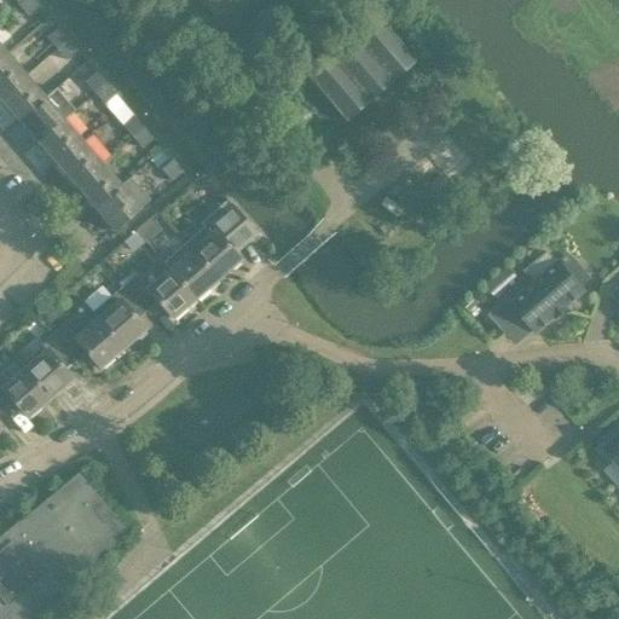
[(39,6),(33,0),(24,0),(18,5),(28,17),(39,6)]
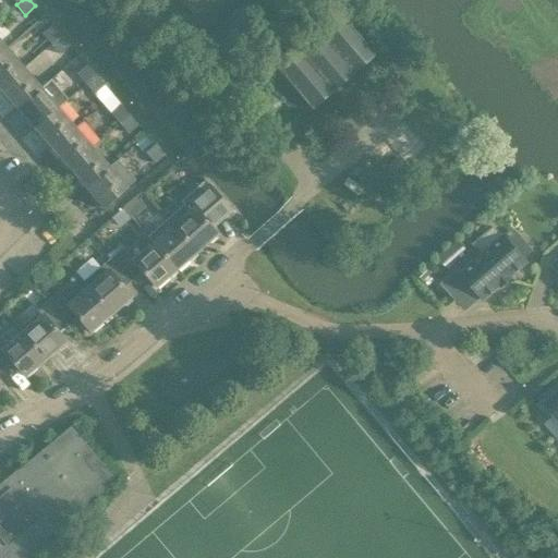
[(180,0),(192,14),(206,2),(203,0),(180,0)]
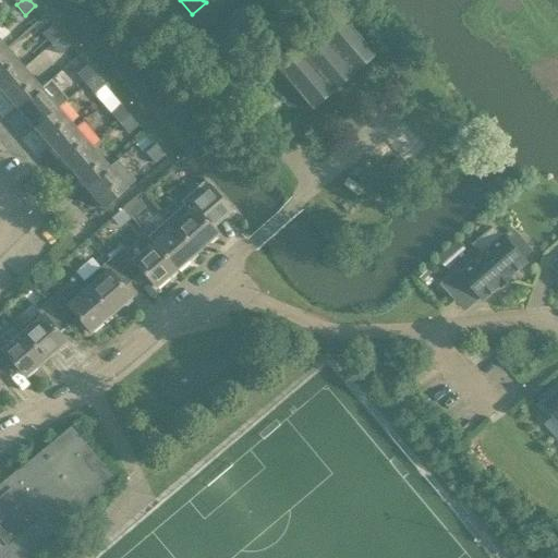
[(335,11),(273,63),(311,109),(374,56),(335,11)]
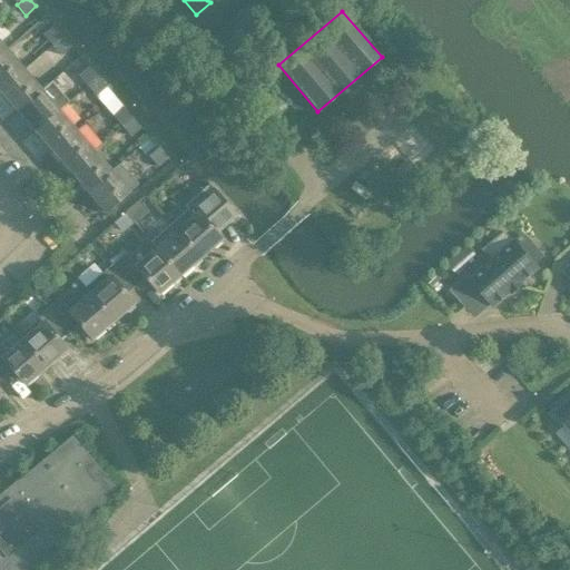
[(42,36),(51,46),(61,37),(52,27),(42,36)]
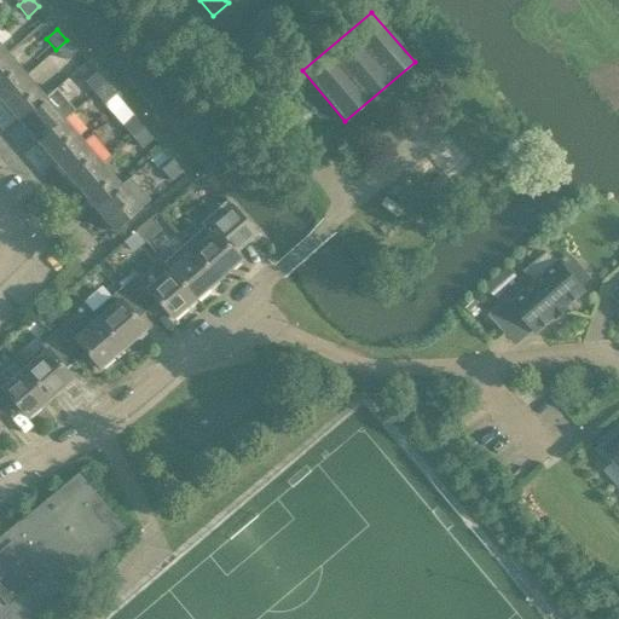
[(77,51),(67,40),(56,50),(65,61),(77,51)]
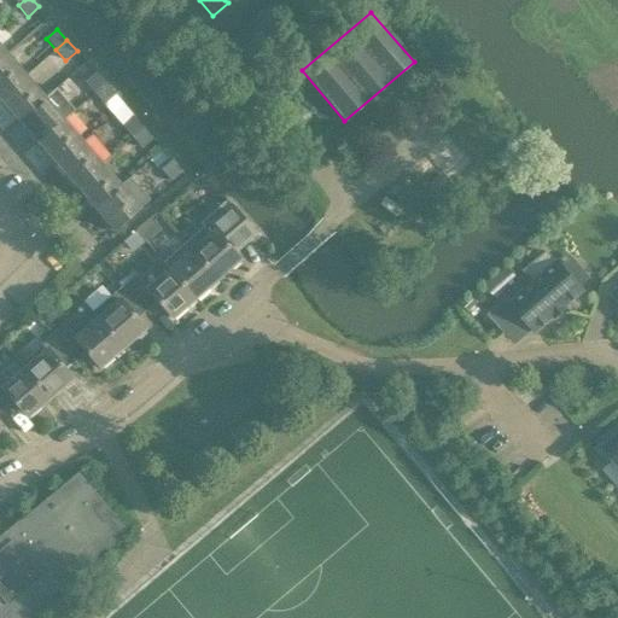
[(0,57),(0,94),(25,75),(6,52),(0,57)]
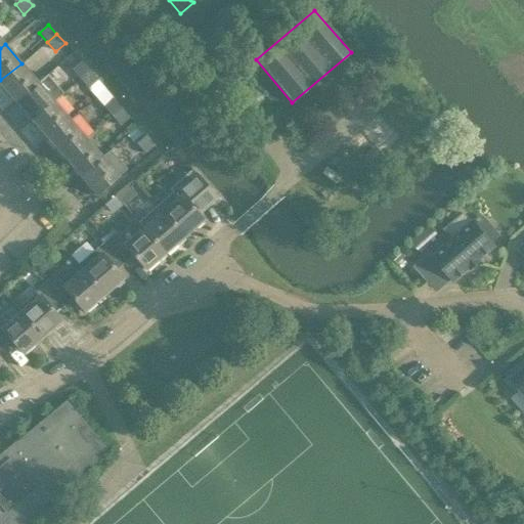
[(72,70),(80,79),(89,71),(81,61),(72,70)]
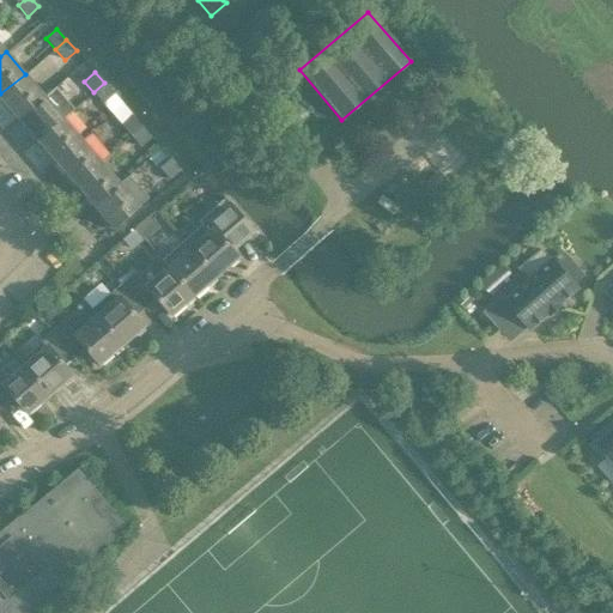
[(0,93),(0,98),(17,119),(44,96),(25,74),(0,93)]
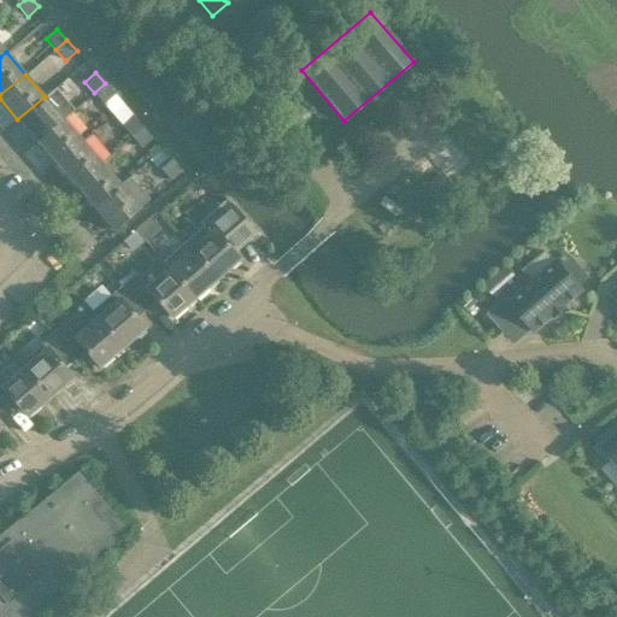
[(115,94),(105,83),(94,93),(104,104),(115,94)]
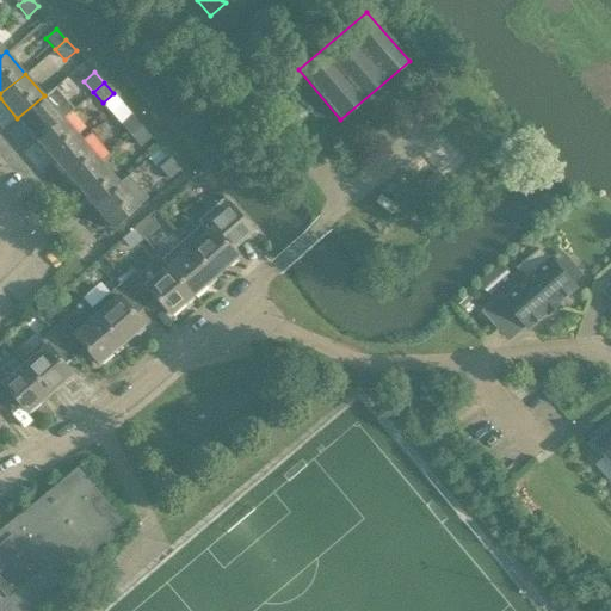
[(44,96),(17,118),(36,140),(63,118),(74,109),(54,87),(44,96)]
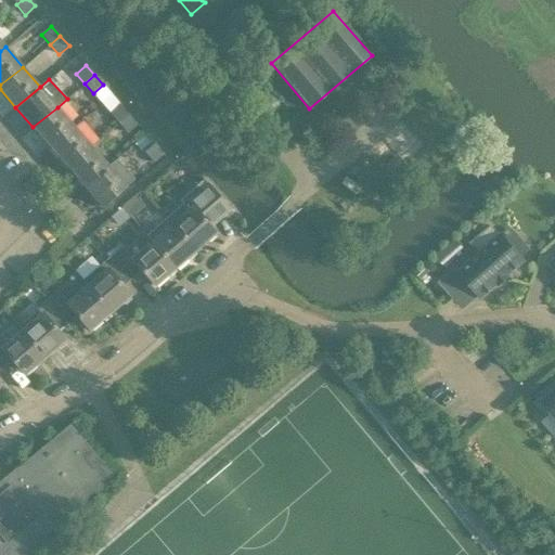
[(110,113),(118,124),(128,114),(119,104),(110,113)]
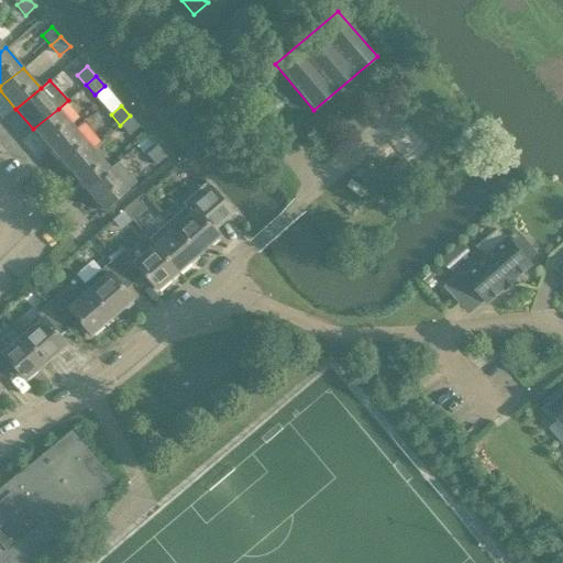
[(33,129),(54,153),(76,130),(58,109),(33,129)]
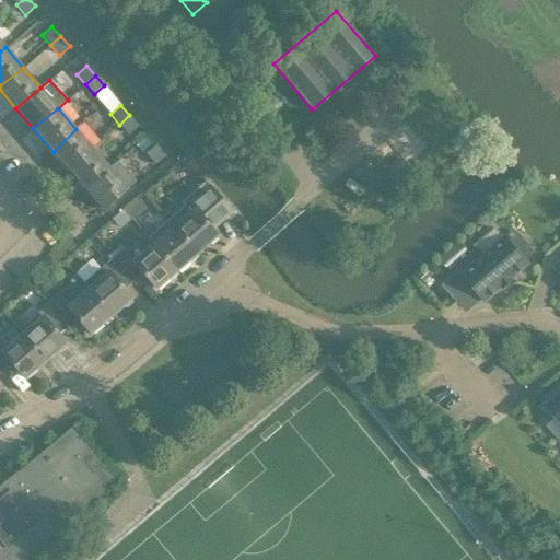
[(138,126),(129,115),(119,125),(128,135),(138,126)]
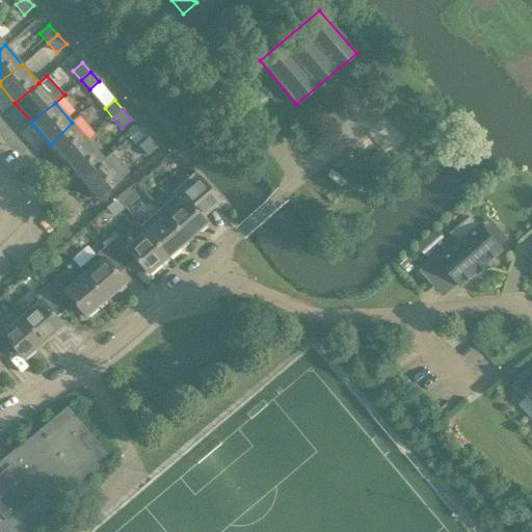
[(72,123),(51,144),(65,162),(89,142),(72,123)]
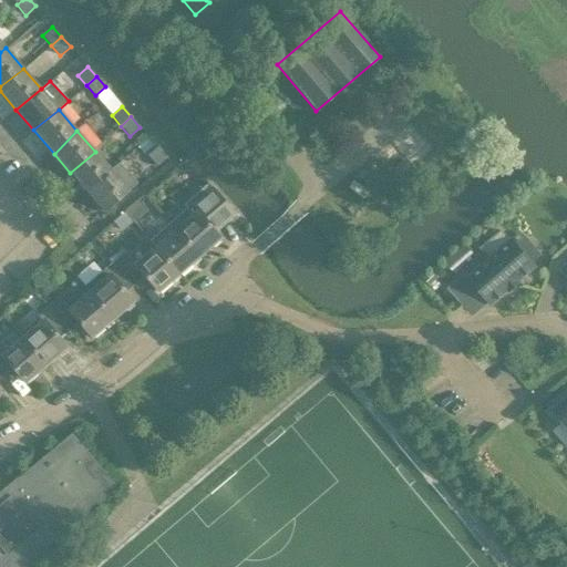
[(147,155),(157,166),(167,157),(157,146),(147,155)]
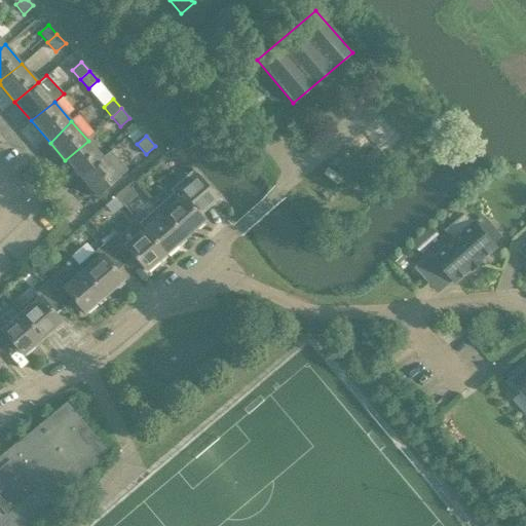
[(88,141),(65,160),(80,177),(103,157),(88,141)]
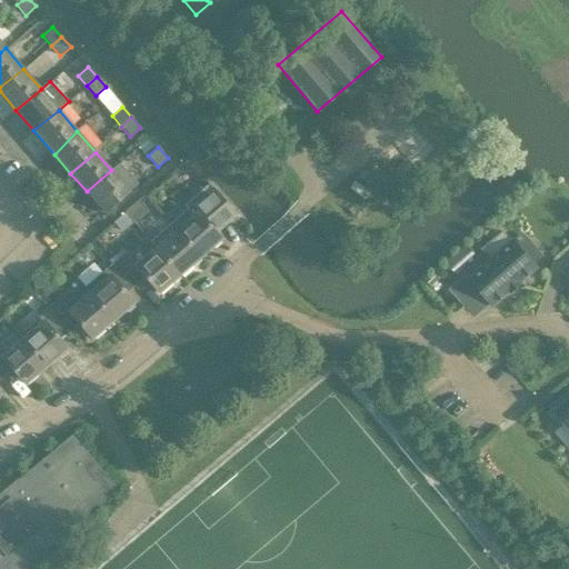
[(111,170),(87,191),(105,212),(129,191),(111,170)]
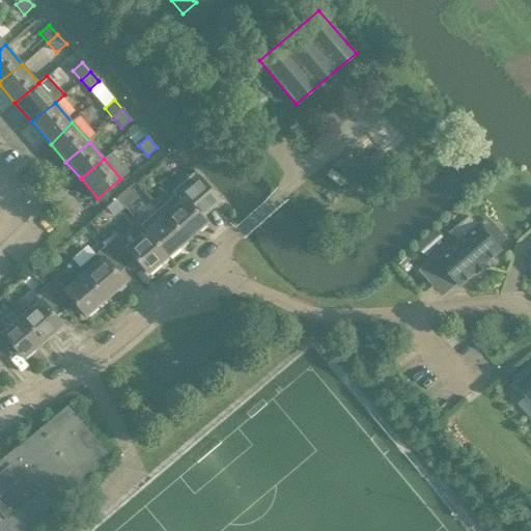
[(183,199),(165,215),(187,241),(206,224),(199,216),(208,207),(189,185),(177,194),(183,199)]
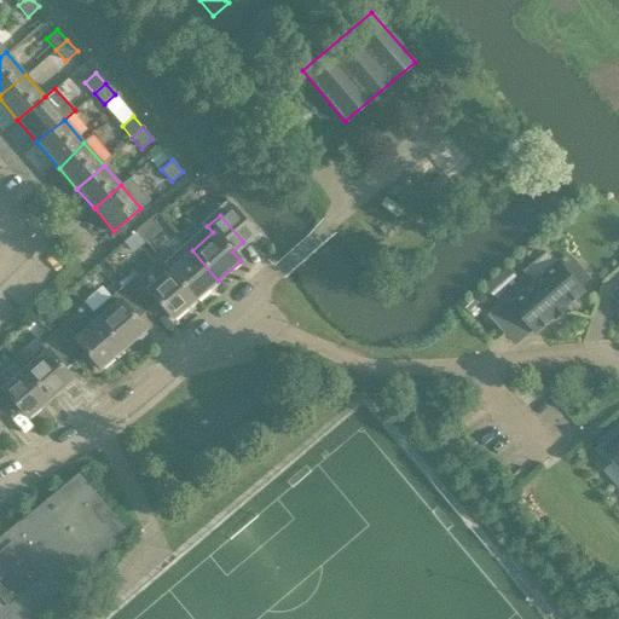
[(161,231),(150,219),(136,231),(146,243),(161,231)]
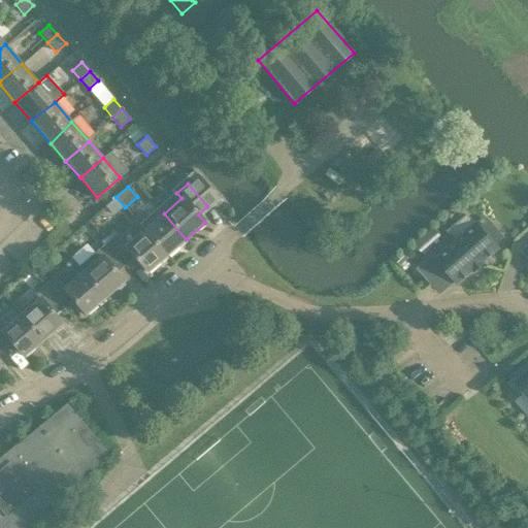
[(144,230),(167,256),(186,239),(164,213),(144,230)]
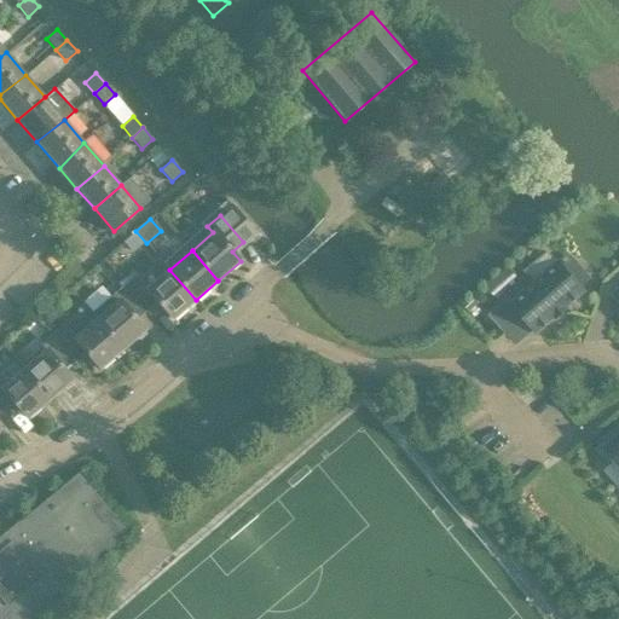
[(508,299),(490,314),(499,327),(518,311),(537,333),(555,317),(556,318),(567,308),(566,307),(584,291),(559,261),(557,262),(548,252),(525,271),(534,282),(512,302),(508,299)]
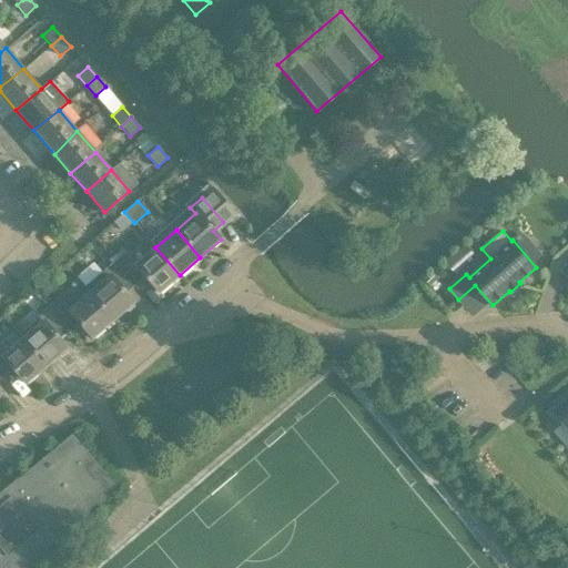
[(113,261),(135,285),(143,279),(158,294),(180,275),(155,247),(135,265),(124,252),(113,261)]
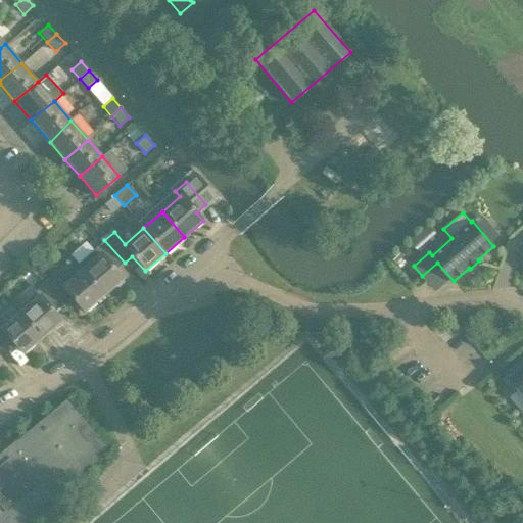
[(77,265),(81,270),(102,295),(123,278),(116,270),(125,263),(104,240),(77,265)]
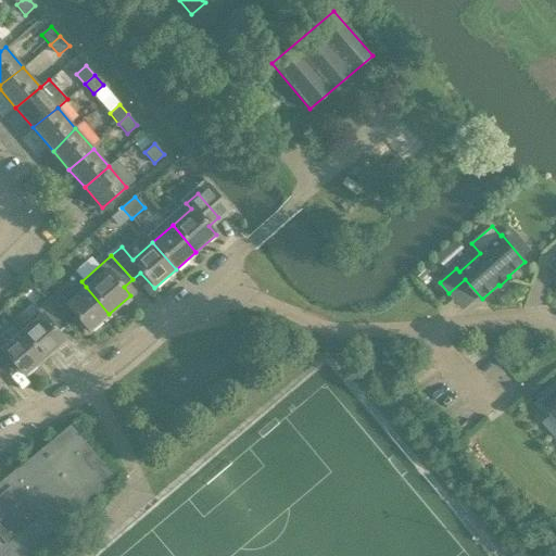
[(47,300),(67,325),(76,317),(88,331),(109,314),(86,287),(66,304),(57,292),(47,300)]
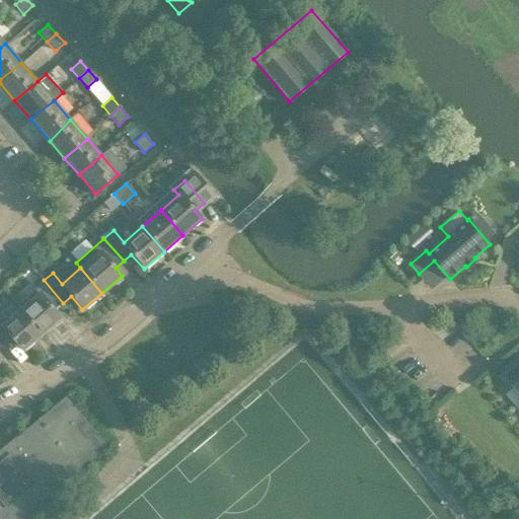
[(38,294),(19,309),(41,335),(60,317),(54,310),(63,303),(44,280),(32,289),(38,294)]
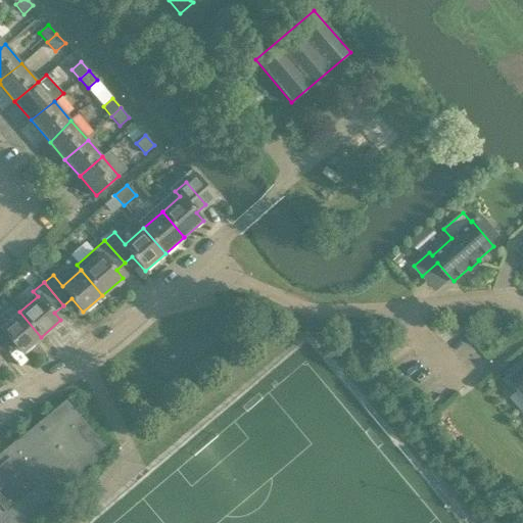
[(0,345),(1,347),(9,340),(20,354),(41,337),(19,312),(1,328),(0,326),(0,345)]
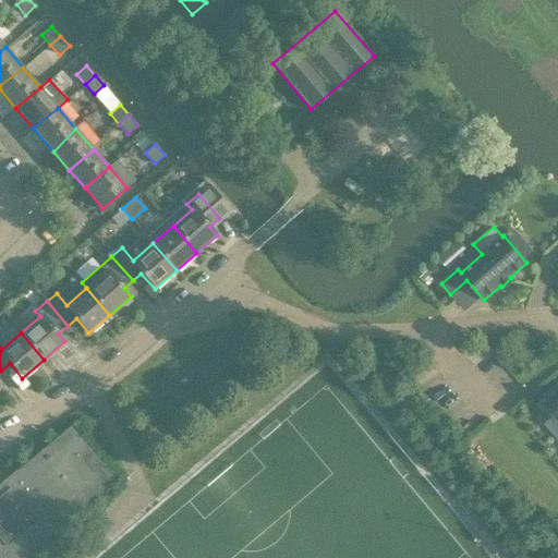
[(557,388),(537,405),(550,420),(555,416),(557,419),(557,388)]
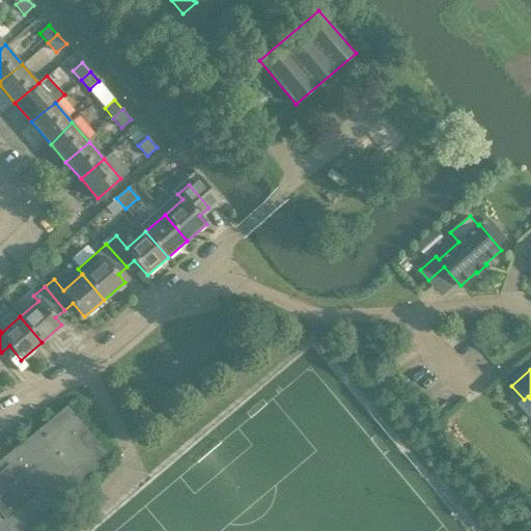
[(0,530),(24,530),(111,457),(66,406),(0,460),(0,530)]
